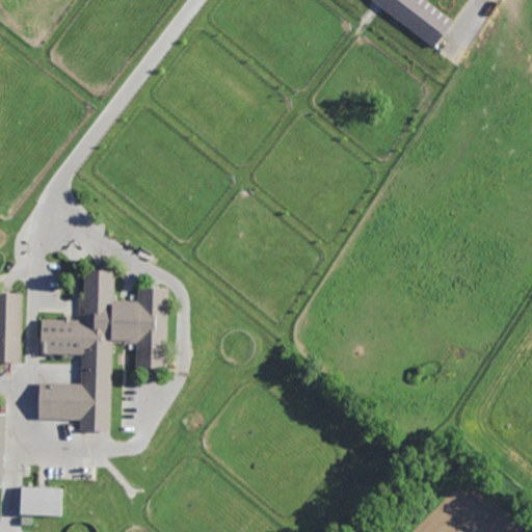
[(426,0),(454,21),(434,47),(373,0),(426,0)]
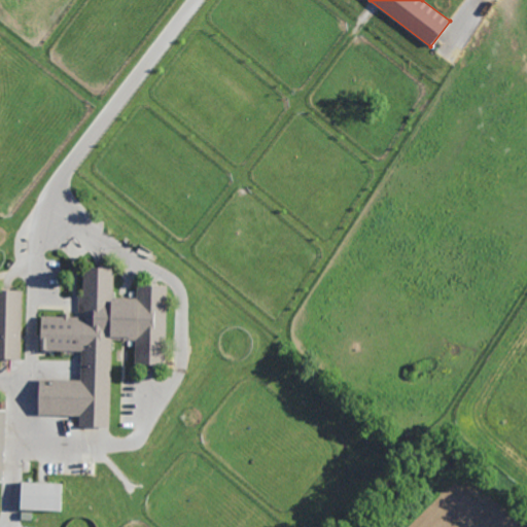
[(136,302),(137,284),(168,286),(164,365),(136,364),(137,341),(112,340),(109,428),(79,426),(79,416),(38,414),(39,379),(80,381),(81,351),(40,349),(42,316),(62,317),(62,312),(70,312),(70,316),(83,317),(83,312),(78,312),(78,295),(83,295),(83,267),(115,268),(114,300),(136,302)]
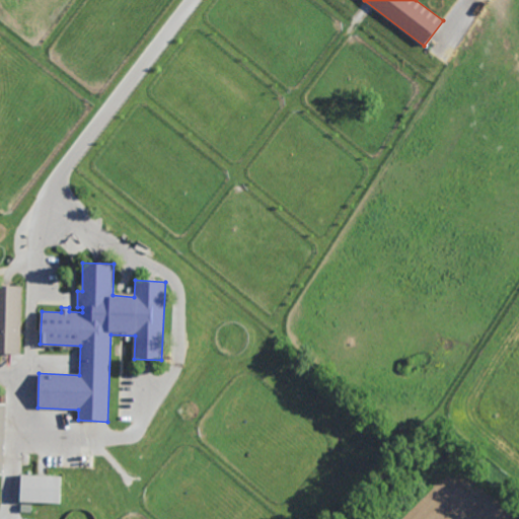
[(20,353),(0,352),(0,285),(21,286),(20,353)]
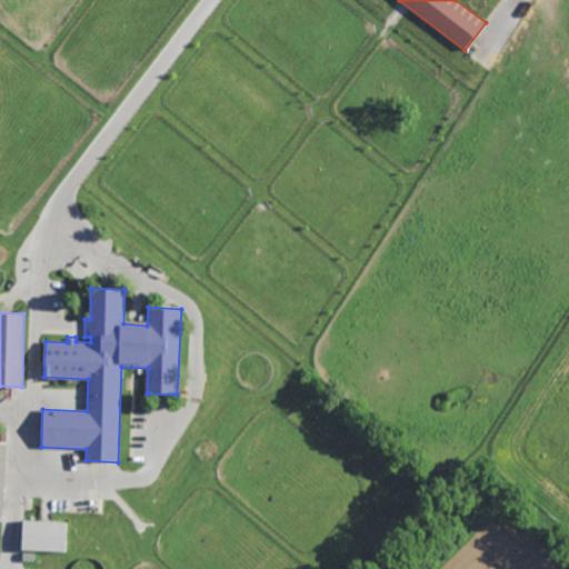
[(66,553),(21,551),(22,521),(68,525),(66,553)]
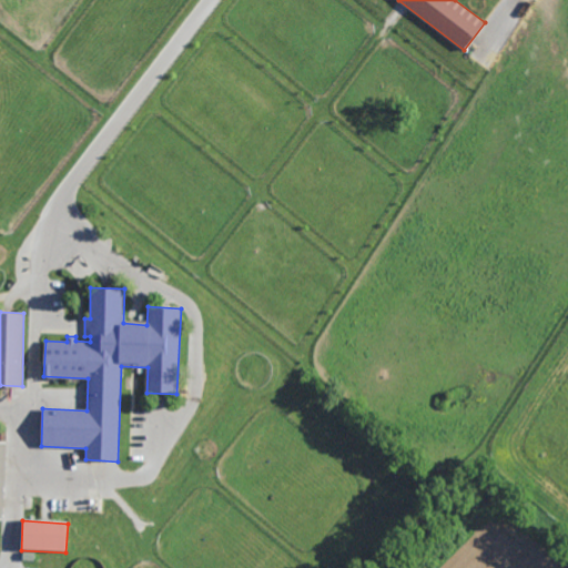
[(33,561),(22,561),(22,551),(34,551),(33,561)]
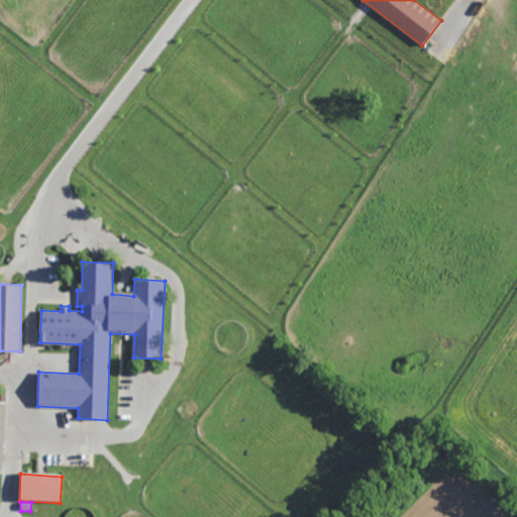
All buildings are outlined.
